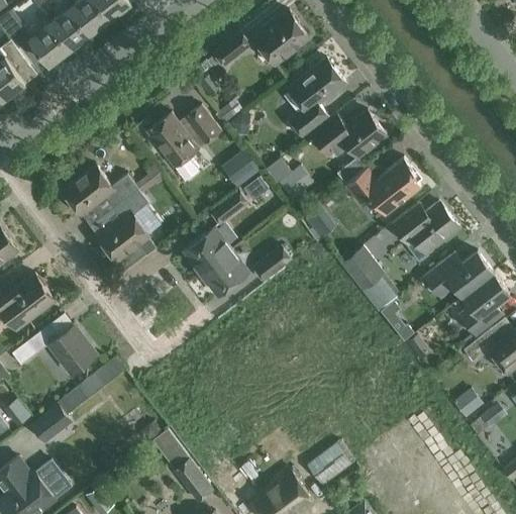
[(94,0),(79,0),(69,7),(90,35),(109,20),(94,0)]
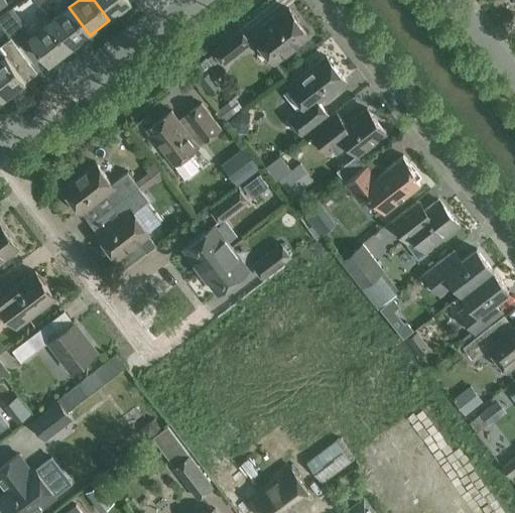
[(131,4),(127,0),(94,0),(109,20),(131,4)]
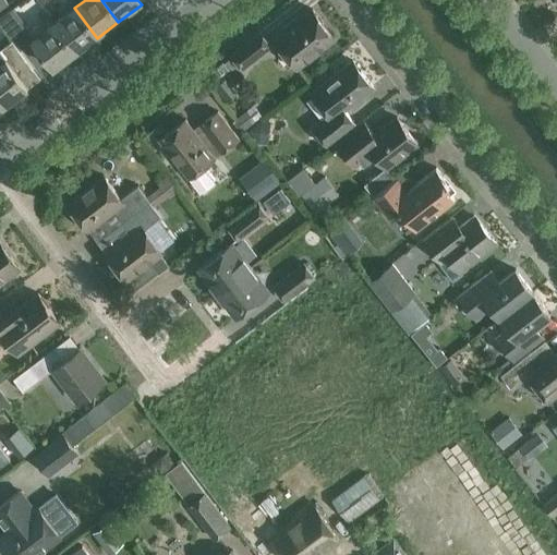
[(74,8),(52,25),(74,55),(97,38),(74,8)]
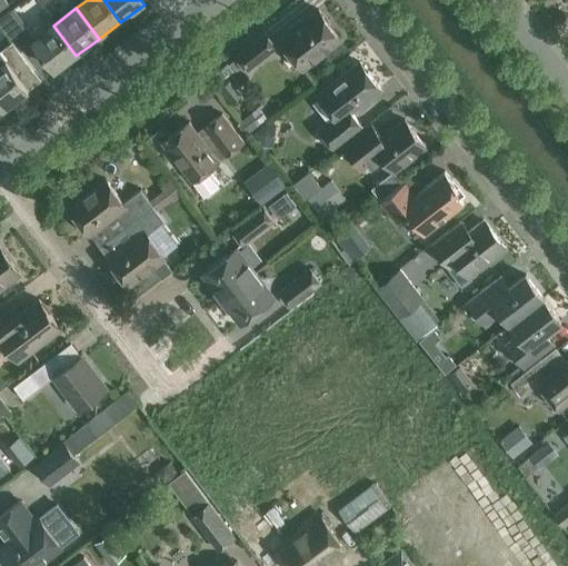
[(301,70),(339,40),(318,12),(279,42),(301,70)]
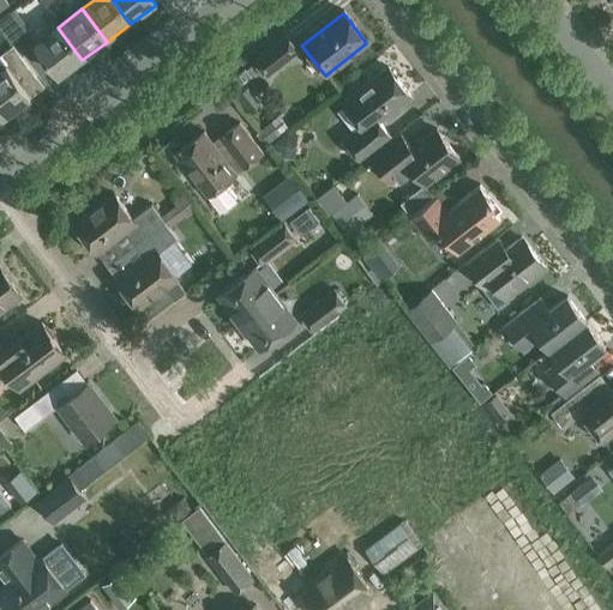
[(10,16),(0,20),(0,29),(14,48),(26,38),(10,16)]
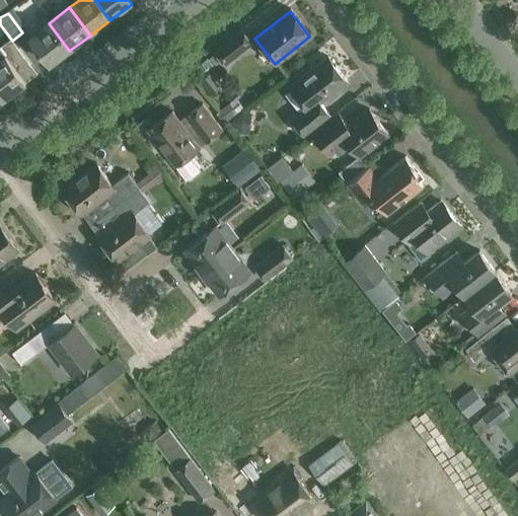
[(69,51),(49,23),(40,29),(35,24),(24,33),(28,39),(50,66),(69,51)]
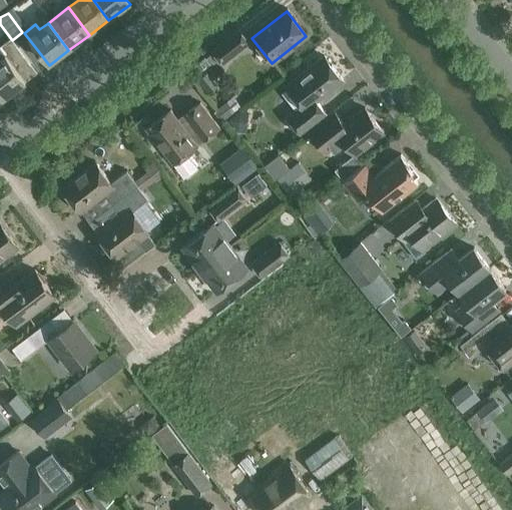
[(212,68),(219,63),(220,65),(247,44),(239,33),(212,53),(212,54),(204,60),(209,66),(210,65),(212,68)]
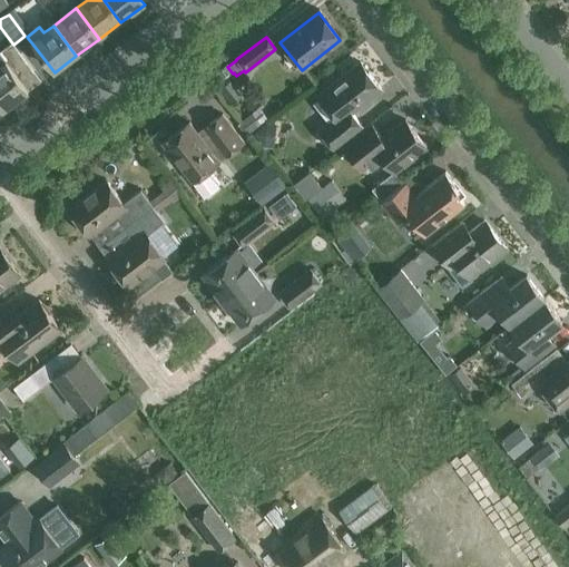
[(0,106),(3,110),(41,81),(12,44),(0,52),(0,106)]
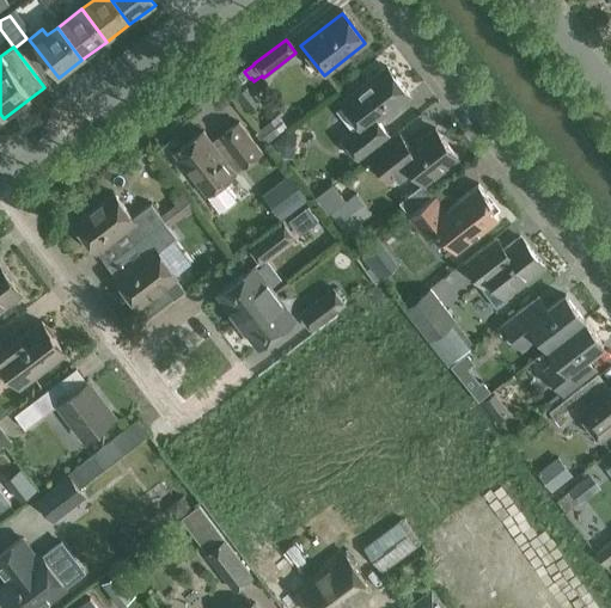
[(376,123),(408,98),(385,69),(341,105),(359,129),(342,142),(358,161),(388,137),(376,123)]
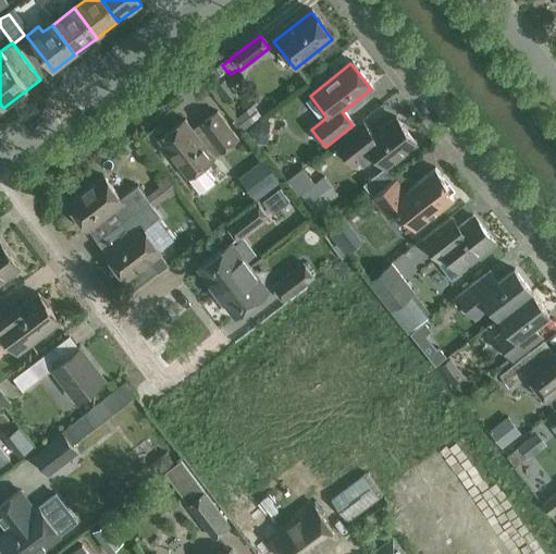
[(230,84),(242,97),(254,85),(242,73),(230,84)]
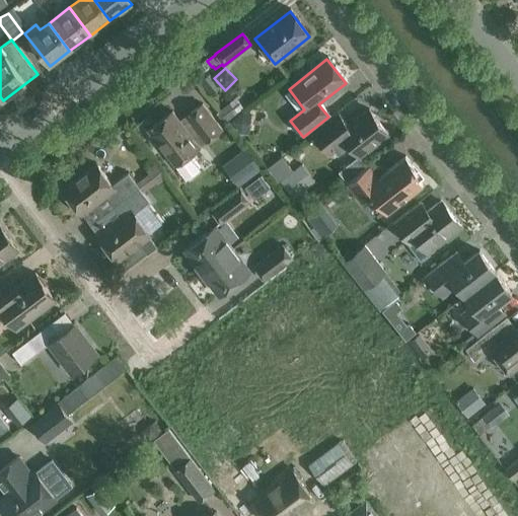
[(217,114),(224,124),(242,109),(234,100),(217,114)]
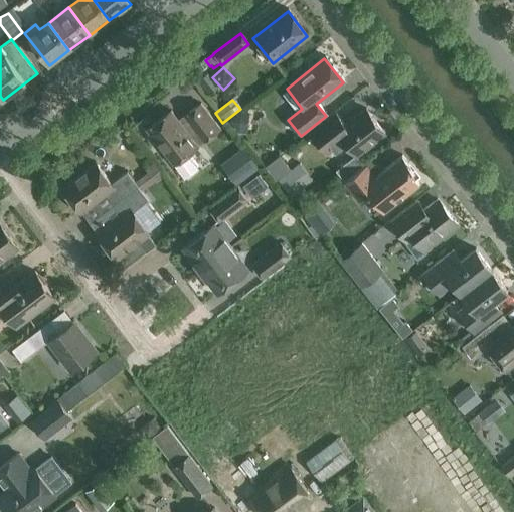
[(171,112),(147,130),(174,164),(185,179),(197,170),(186,155),(220,129),(201,104),(178,121),(171,112)]
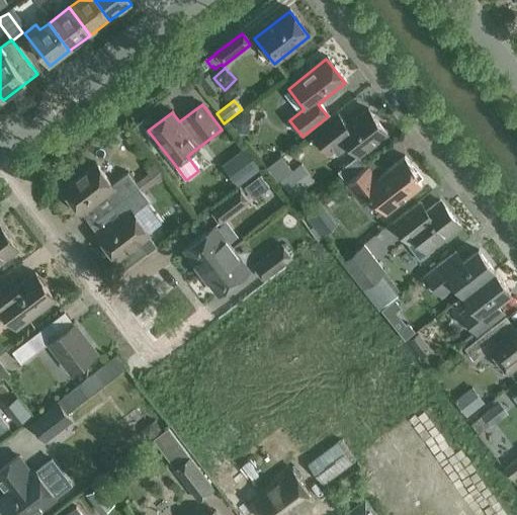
[(315,134),(313,136),(329,156),(346,143),(357,158),(385,136),(367,111),(346,127),(337,116),(315,134)]
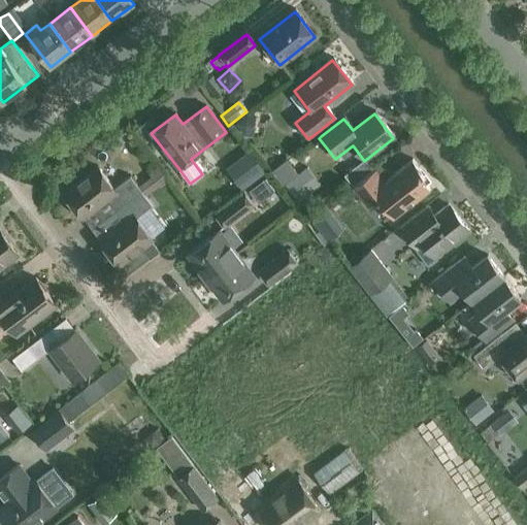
[(243,139),(252,140),(254,117),(241,116),(231,124),(243,139)]
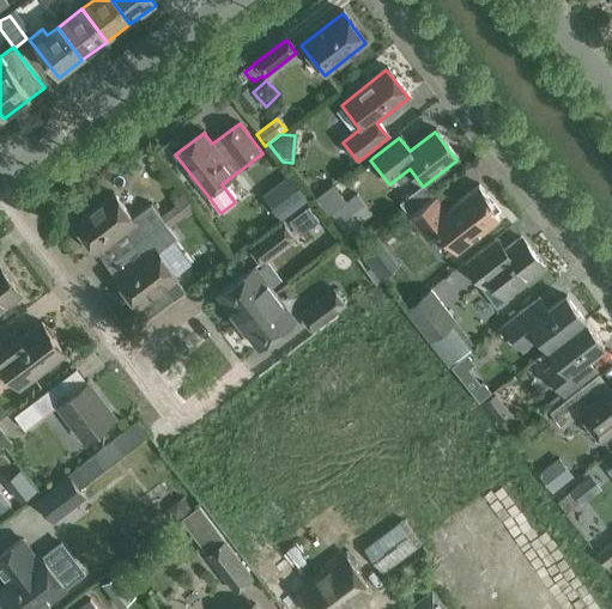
[(456,251),(497,219),(488,207),(491,203),(478,187),(446,212),(435,199),(408,219),(425,242),(440,231),(456,251)]
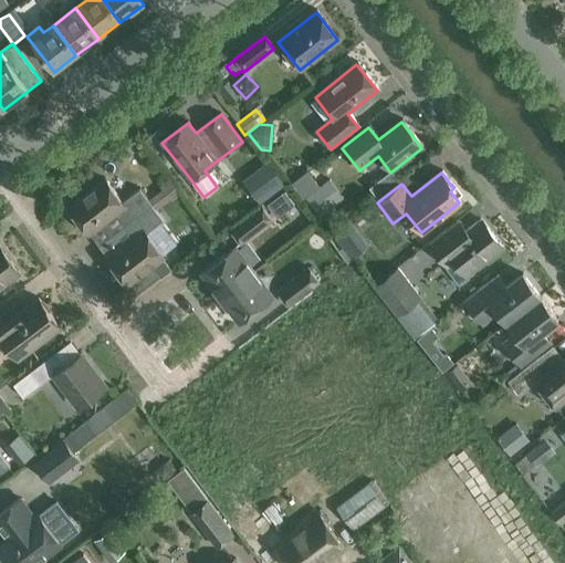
[(303,201),(304,201),(320,189),(307,174),(291,186),(303,201)]
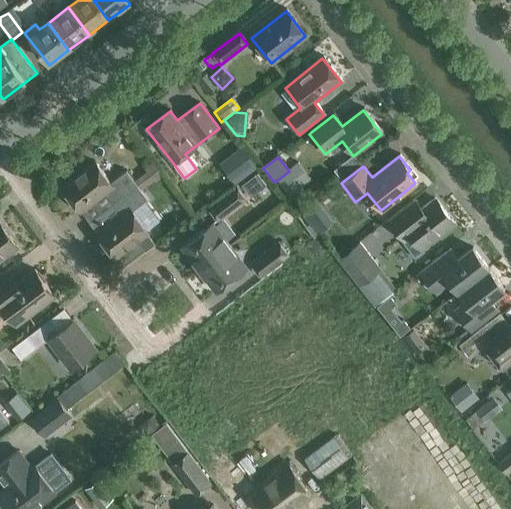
[(248,158),(226,176),(235,187),(241,182),(257,170),(248,158)]
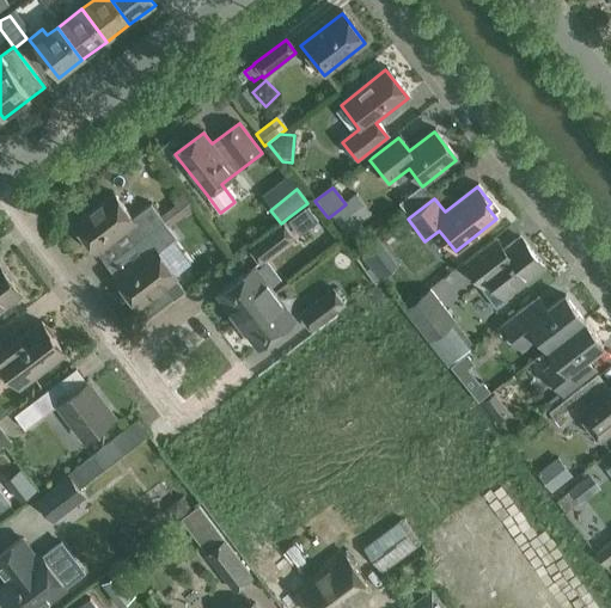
[(133,245),(188,203),(182,196),(172,204),(175,207),(160,219),(151,207),(133,220),(114,194),(74,223),(97,251),(123,232),(133,245)]
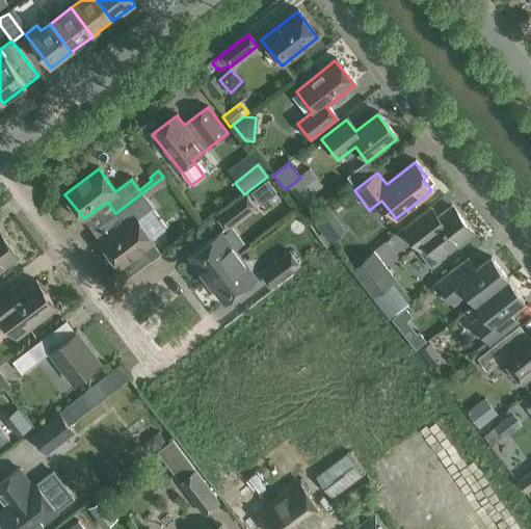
[(163,177),(115,213),(124,225),(102,241),(121,266),(155,241),(138,220),(153,210),(145,199),(159,189),(161,192),(169,185),(163,177)]
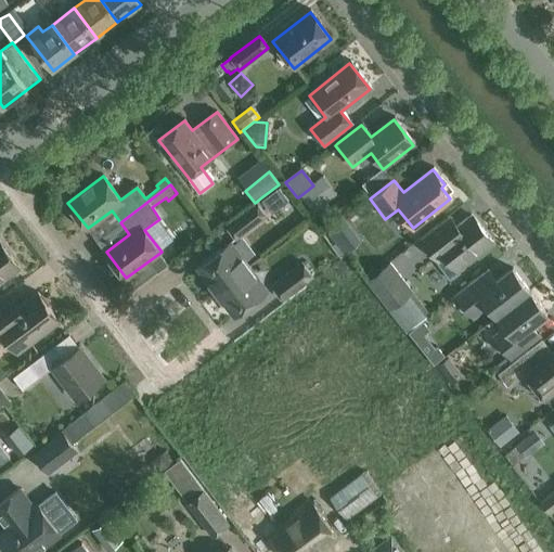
[(308,189),(298,197),(311,214),(321,206),(308,189)]
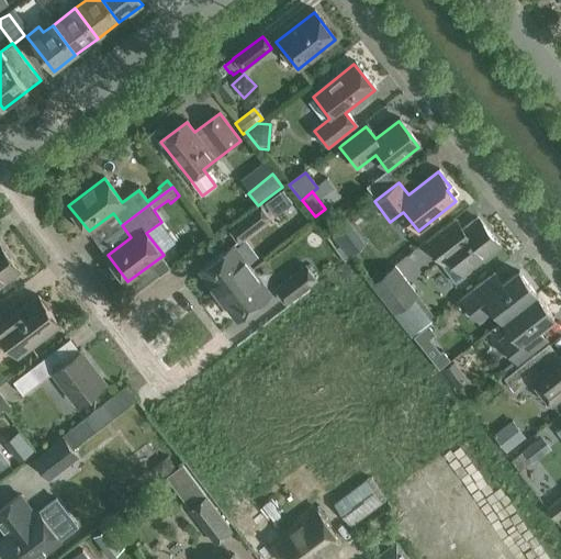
[(275,219),(283,211),(273,199),(265,205),(275,219)]
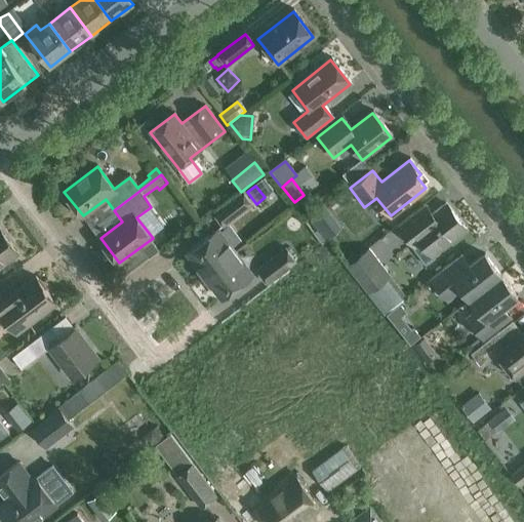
[(241,192),(211,214),(224,230),(253,207),(241,192)]
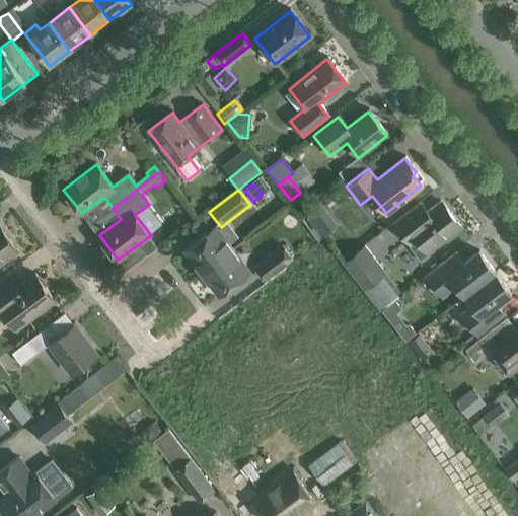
[(420,204),(392,226),(411,248),(410,249),(422,266),(431,259),(428,253),(459,229),(439,203),(427,212),(420,204)]
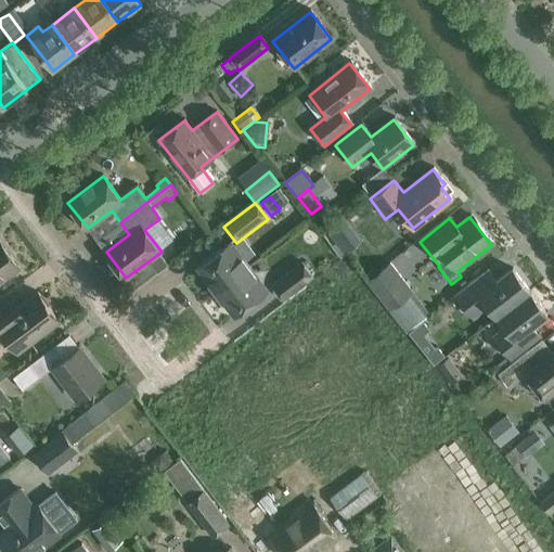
[(217,291),(250,265),(232,241),(198,266),(217,291)]
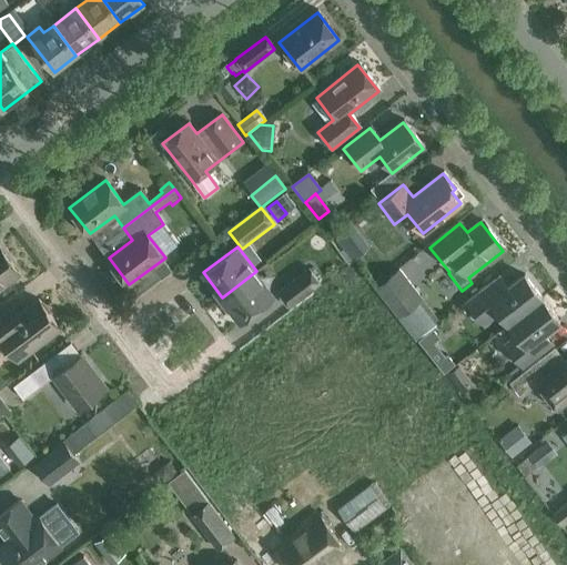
[(0,289),(20,275),(0,249),(0,289)]
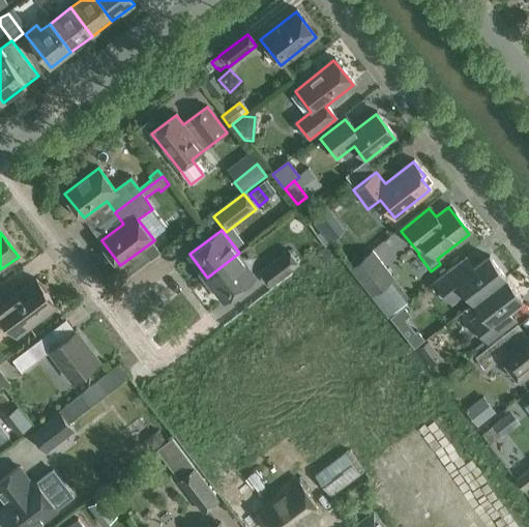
[(381,258),(390,269),(408,255),(399,243),(381,258)]
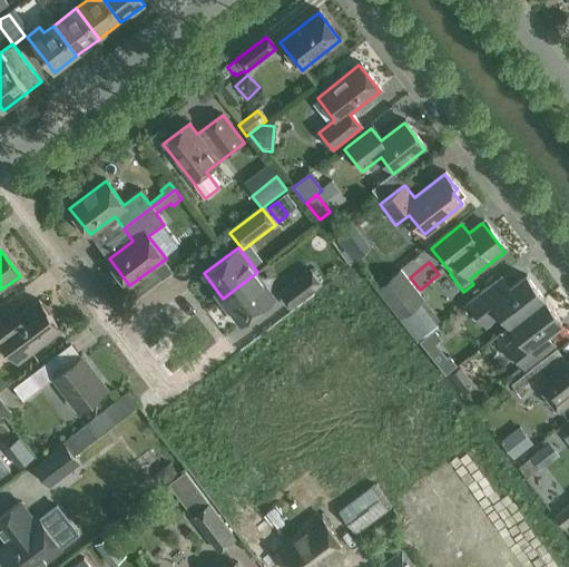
[(310,270),(277,294),(290,311),(322,286),(310,270)]
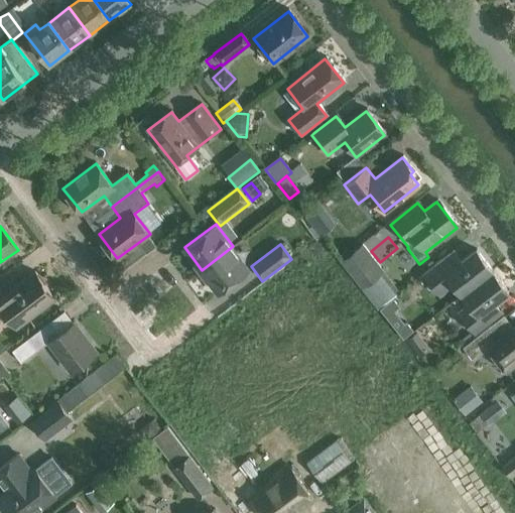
[(250,268),(233,246),(202,270),(219,292),(250,268)]
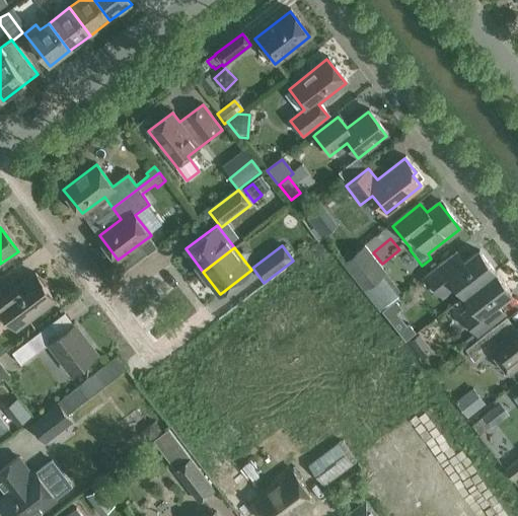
[(344,263),(343,264),(363,290),(364,289),(371,283),(383,274),(363,247),(344,263)]
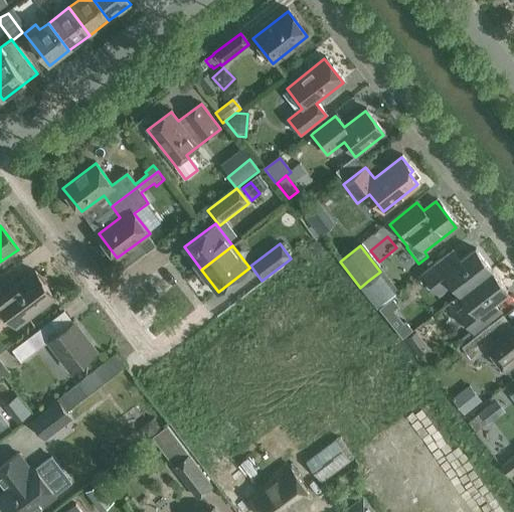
[(460,294),(490,271),(474,250),(460,262),(451,250),(421,274),(438,295),(452,285),(460,294)]
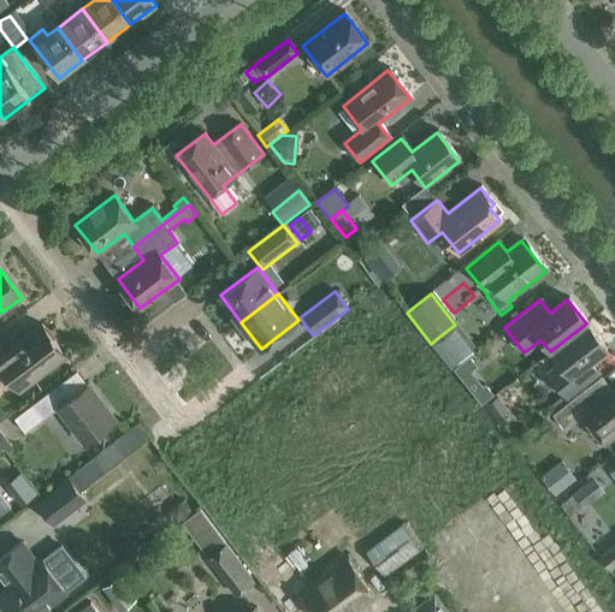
[(586,324),(550,351),(560,364),(547,374),(566,399),(598,375),(589,362),(605,349),(586,324)]
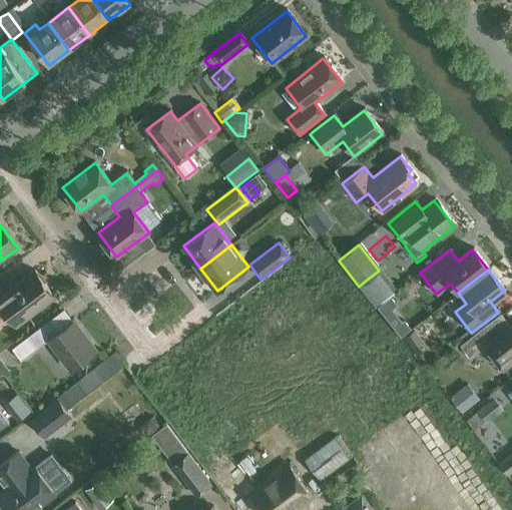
[(3,295),(0,290),(0,320),(9,314),(17,325),(54,296),(35,271),(17,284),(3,295)]
